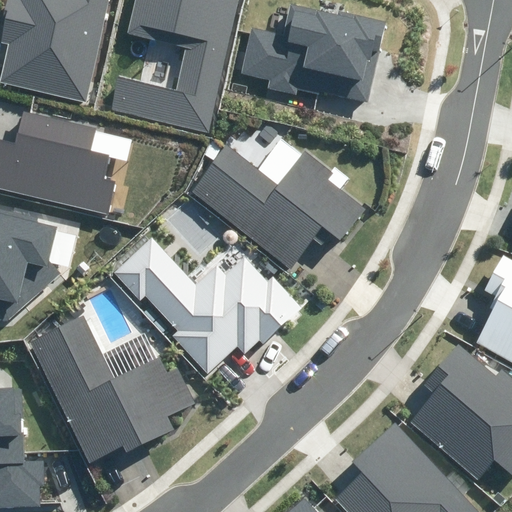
[(0,81),(0,82),(85,102),(107,0),(5,0),(0,23),(0,42),(8,44),(0,81)]
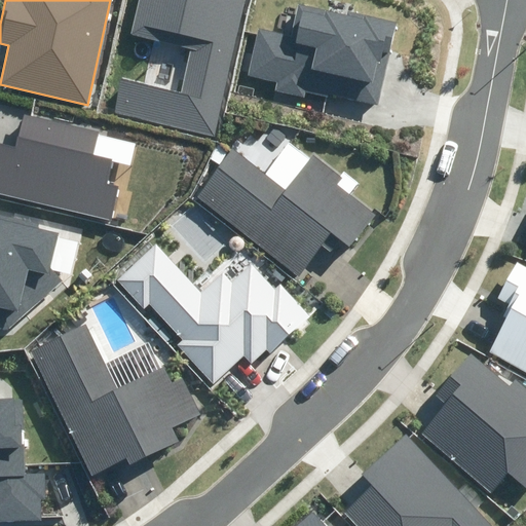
[(114,113),(216,138),(248,0),(138,0),(129,34),(191,48),(181,91),(122,78),(114,113)]
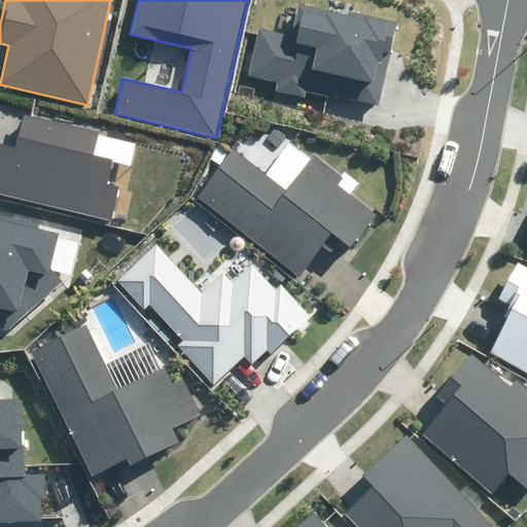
[(308,89),(376,105),(396,22),(350,9),(348,15),(299,3),(290,36),(258,29),(247,75),(279,82),(277,91),(306,98),(308,89)]
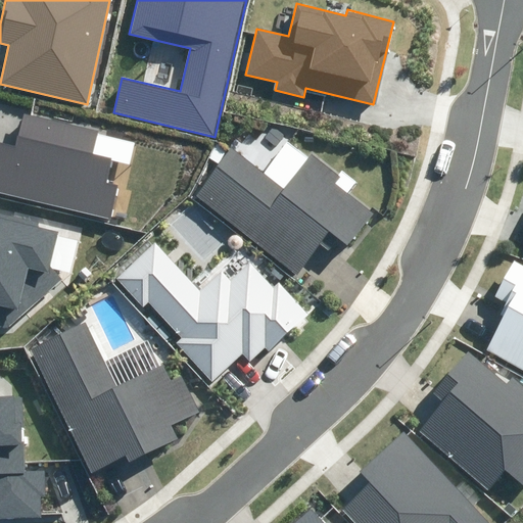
[(0,193),(111,219),(119,186),(108,183),(113,159),(94,155),(100,130),(24,112),(16,145),(0,141),(0,193)]
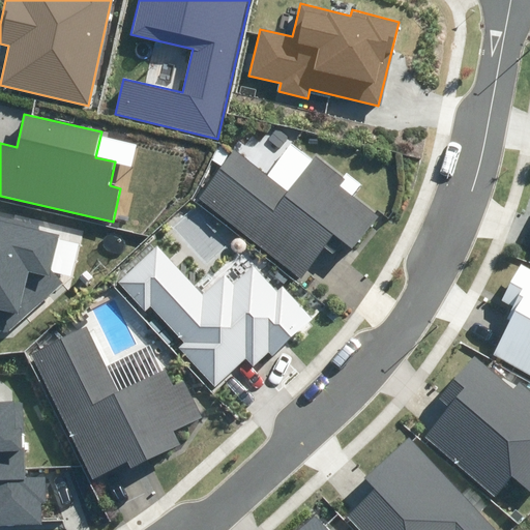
[(199,198),(301,273),(330,234),(354,253),(381,216),(342,187),(349,178),(317,154),(290,190),(235,150),(199,198)]
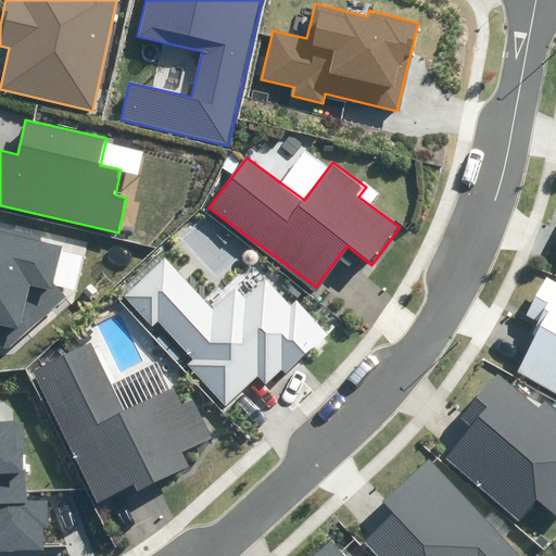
[(66,297),(53,282),(63,247),(0,230),(0,346),(9,348),(66,297)]
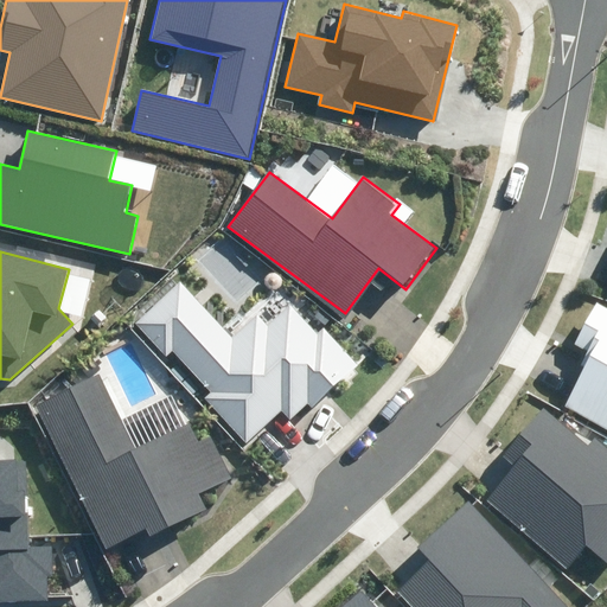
[(203,397),(247,443),(285,409),(292,417),(307,403),(311,408),(357,364),(324,327),(317,334),(291,306),(268,327),(256,313),(231,337),(180,282),(136,324),(167,356),(174,350),(212,389),(203,397)]
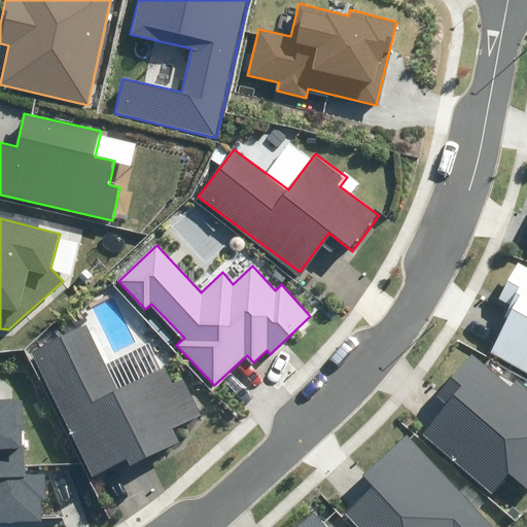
[(491,352),(526,372),(526,269),(517,264),(497,300),(507,305),(502,314),(510,318),(491,352)]
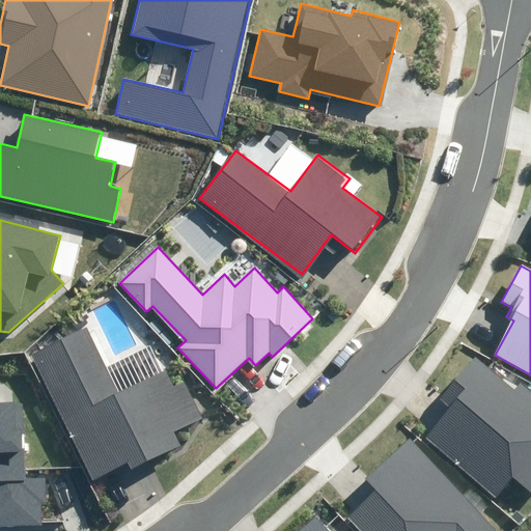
[(128,464),(131,471),(182,446),(174,430),(201,418),(184,381),(172,387),(164,369),(117,392),(87,329),(32,355),(92,480),(128,464)]
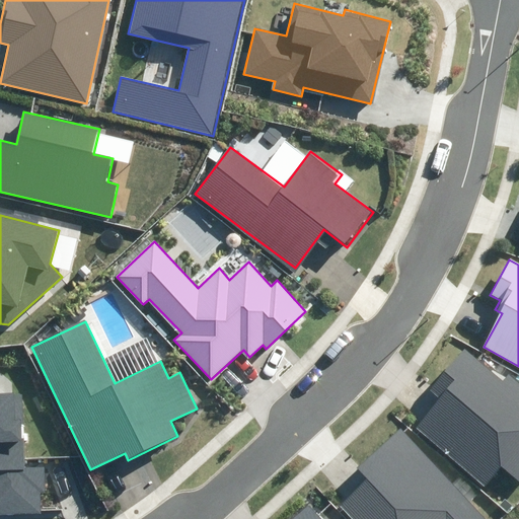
[(518,480),(518,383),(508,375),(503,381),(466,350),(431,391),(438,397),(414,426),(485,488),(503,466),(518,480)]
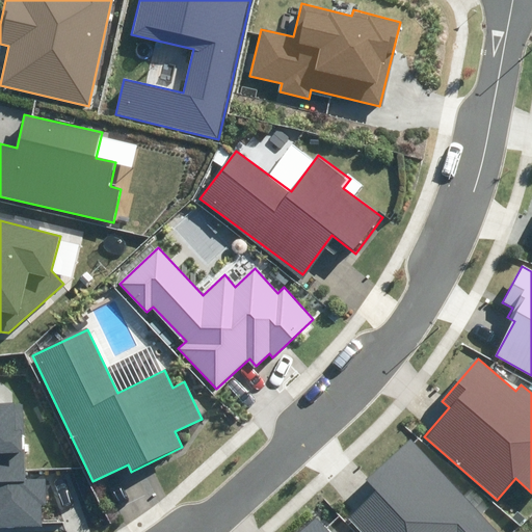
[(0,527),(41,525),(40,505),(47,505),(46,479),(26,480),(23,403),(0,403),(0,527)]
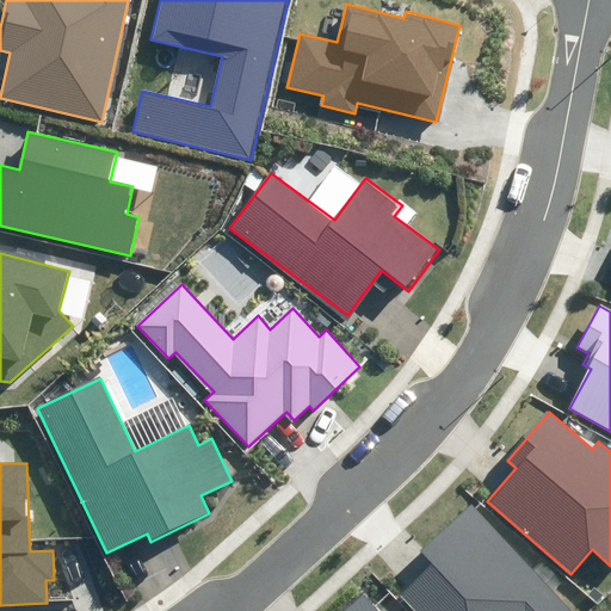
[(572,610),(573,610),(471,504),(395,574),(406,586),(399,593),(414,610),(572,610)]
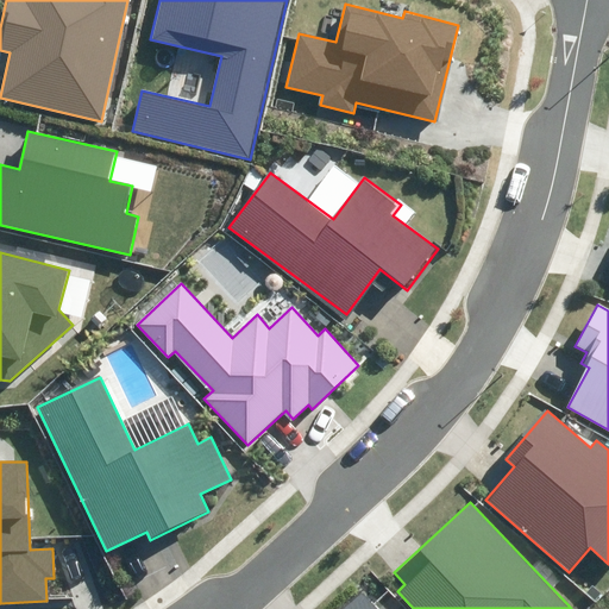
[(381,608),(363,590),(341,608),(381,608)]
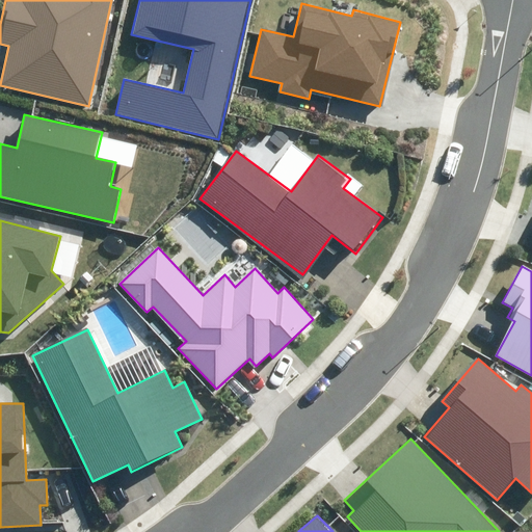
All buildings are outlined.
